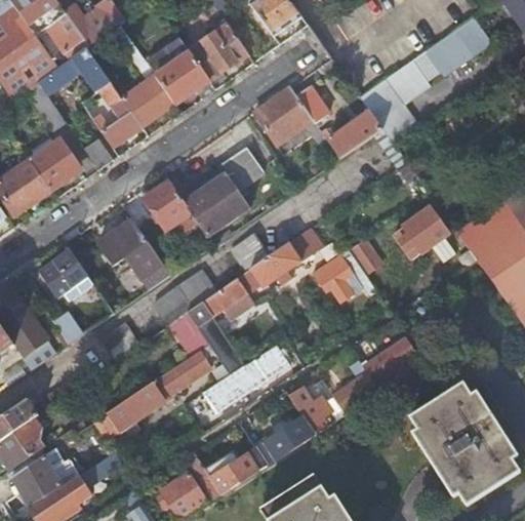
[(0,0),(0,74),(8,86),(13,93),(59,62),(54,54),(37,32),(14,0),(0,0)]
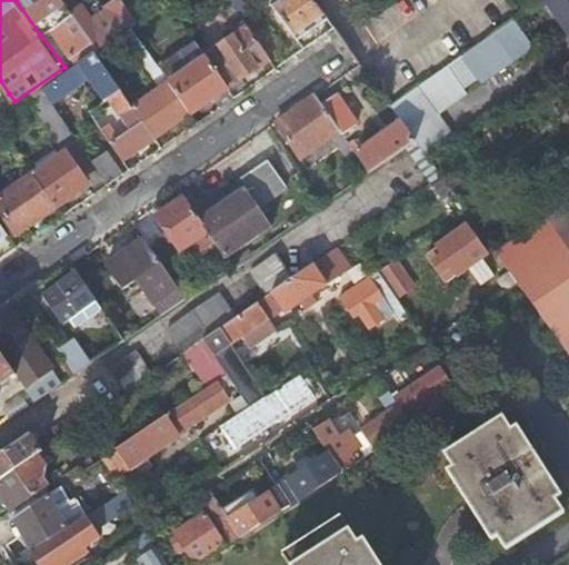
[(53,27),(78,60),(96,48),(98,47),(75,15),(65,0),(16,0),(40,35),(53,27)]
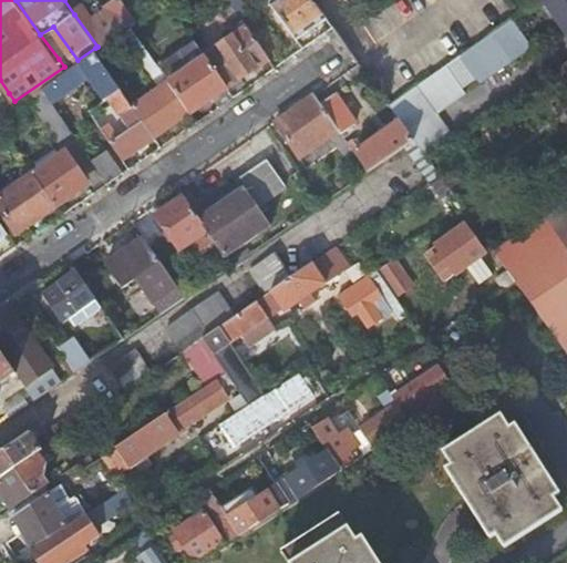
[(83,9),(74,14),(98,47),(132,23),(137,19),(123,0),(106,0),(109,3),(90,17),(83,9)]
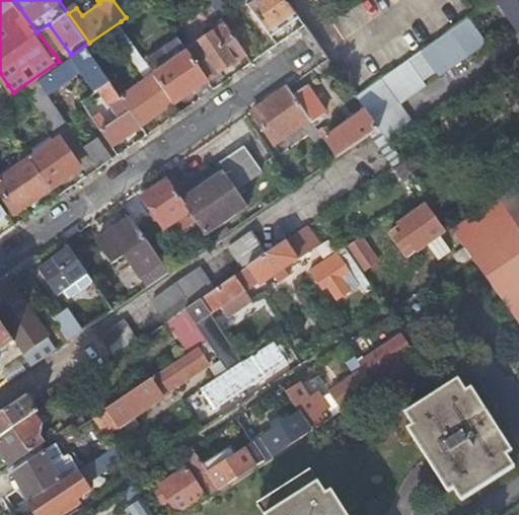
[(226,64),(244,51),(210,0),(203,5),(217,26),(187,48),(207,77),(226,64)]
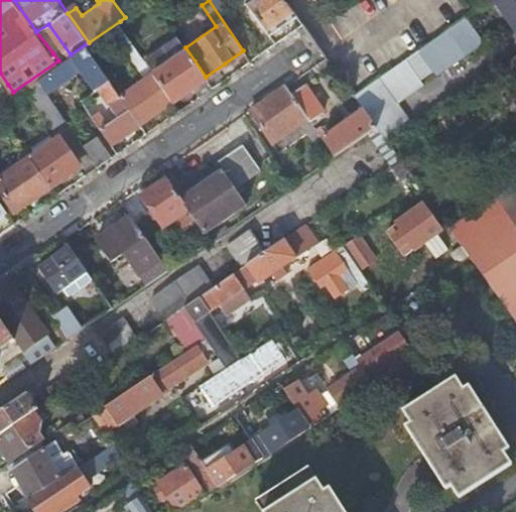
[(209,0),(243,50),(250,58),(258,53),(251,43),(255,40),(236,12),(230,15),(222,2),(220,0),(209,0)]
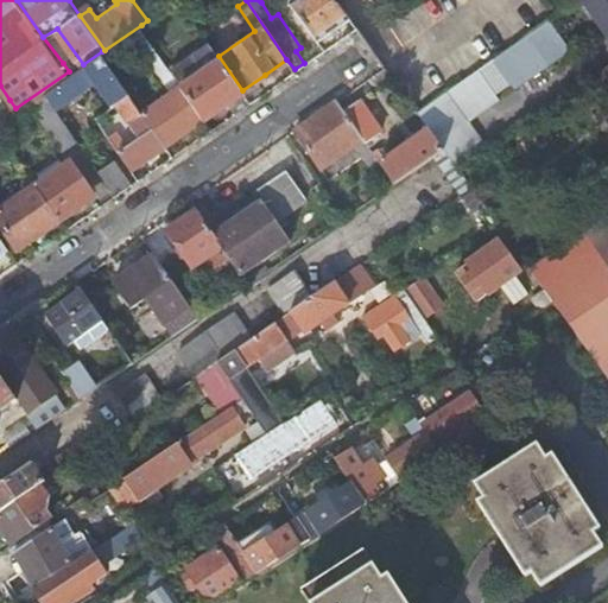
[(265,0),(261,2),(271,18),(278,14),(268,0),(265,0)]
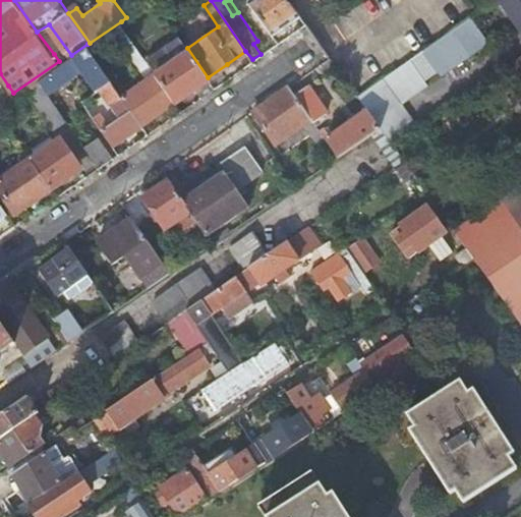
[(298,14),(288,0),(248,0),(246,1),(271,34),(298,14)]
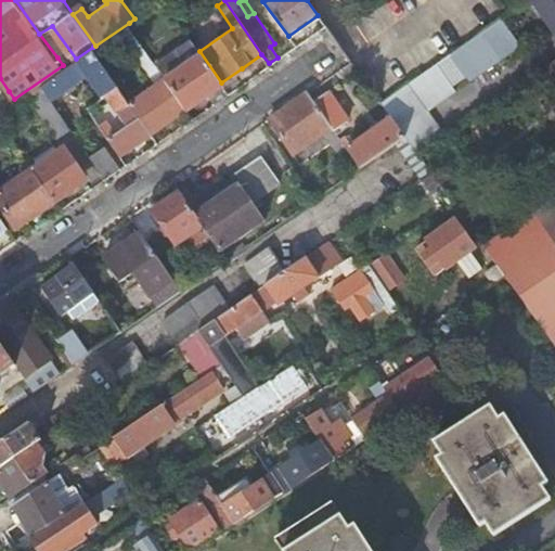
[(532,0),(543,14),(554,30),(554,0),(532,0)]
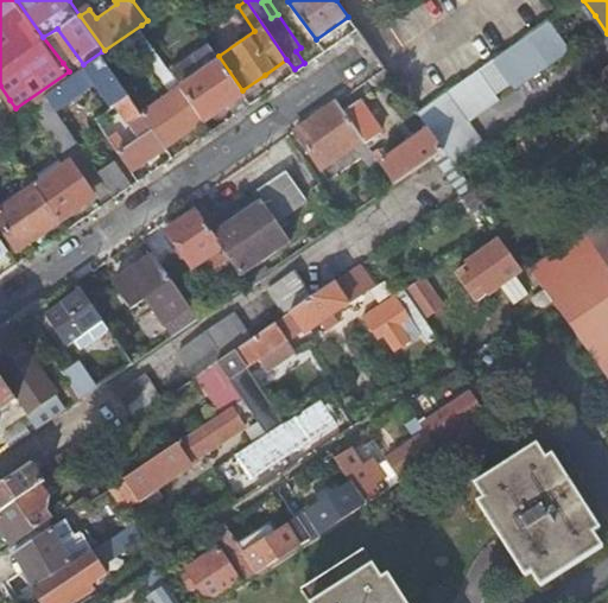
[(545,18),(416,109),(428,126),(443,147),(456,166),(486,145),(467,119),(568,50),(545,18)]
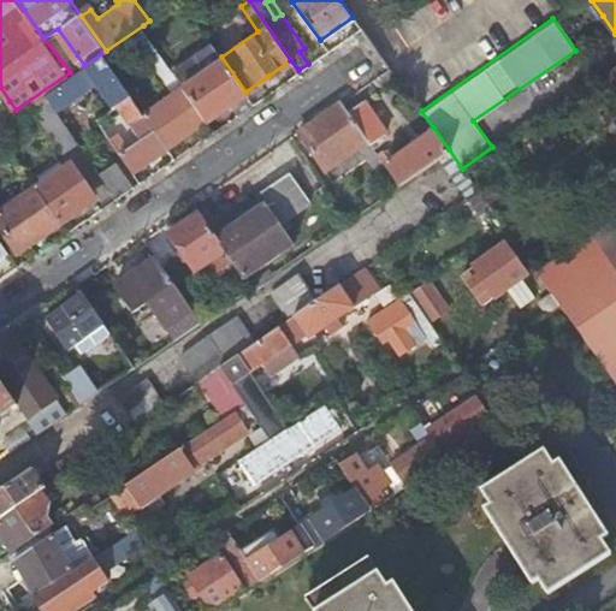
[(104,52),(84,65),(47,92),(65,119),(71,114),(67,108),(63,102),(96,79),(113,104),(114,105),(118,102),(131,94),(104,52)]
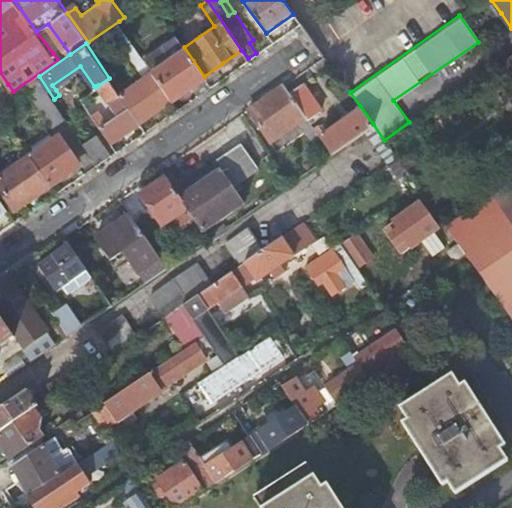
[(187,87),(204,76),(184,47),(181,43),(176,47),(178,50),(151,69),(171,98),(187,87)]
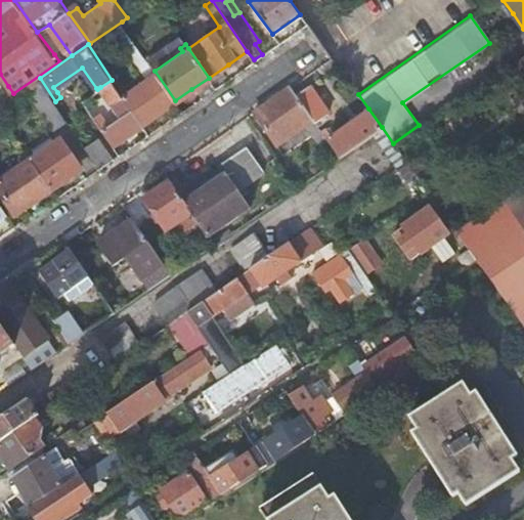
[(338,66),(331,56),(321,62),(328,73),(338,66)]
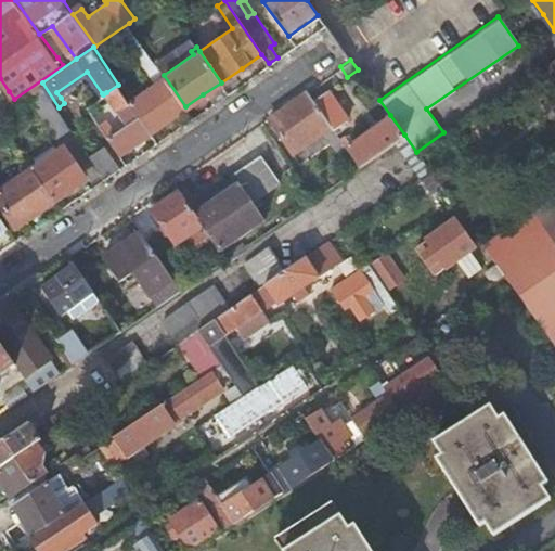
[(333,71),(321,79),(328,89),(340,80),(333,71)]
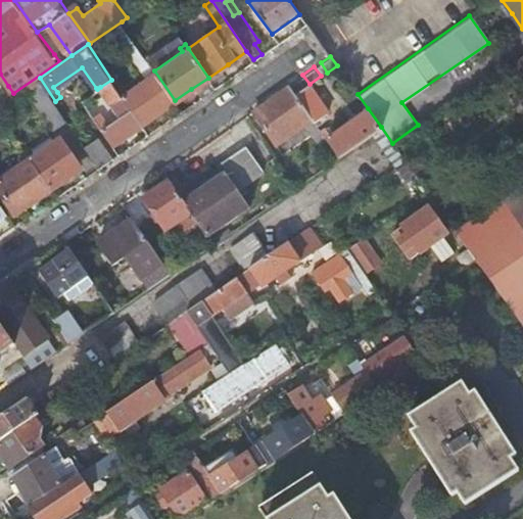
[(157,112),(175,100),(154,71),(121,94),(141,124),(157,112)]
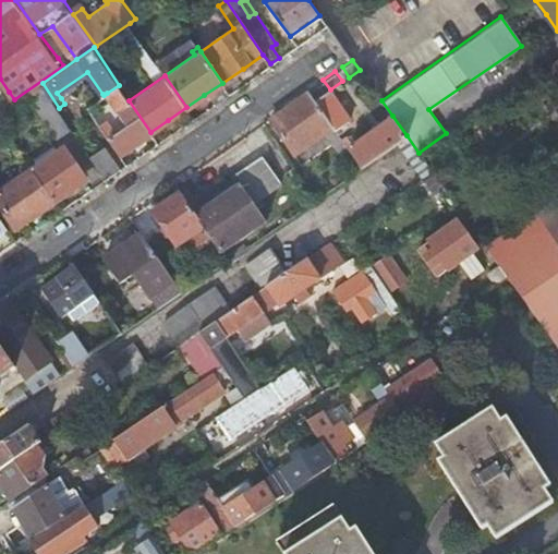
[(59,108),(43,83),(28,93),(34,100),(59,135),(71,127),(59,108)]
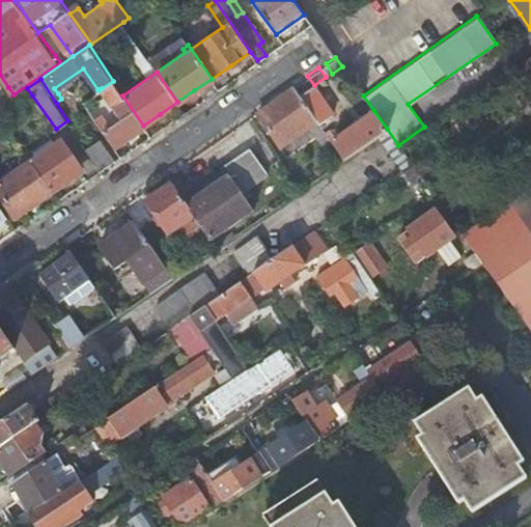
[(128,136),(143,126),(122,95),(113,81),(102,88),(120,116),(109,125),(101,113),(94,117),(113,146),(128,136)]
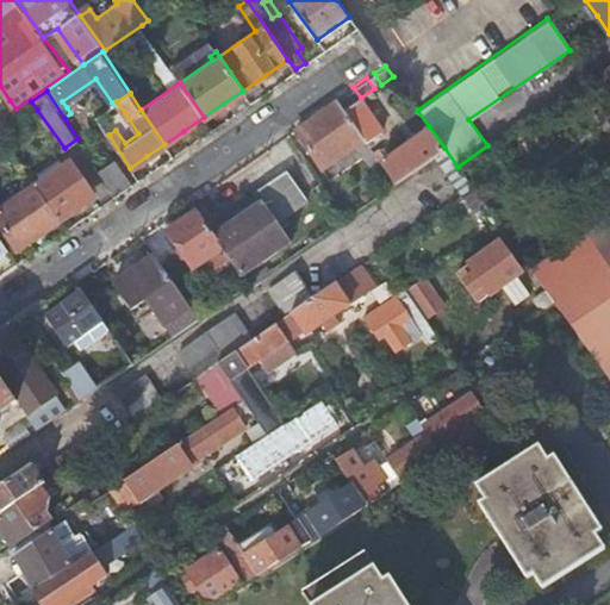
[(344,108),(337,98),(317,112),(296,128),(319,166),(356,141),(362,136),(344,108)]
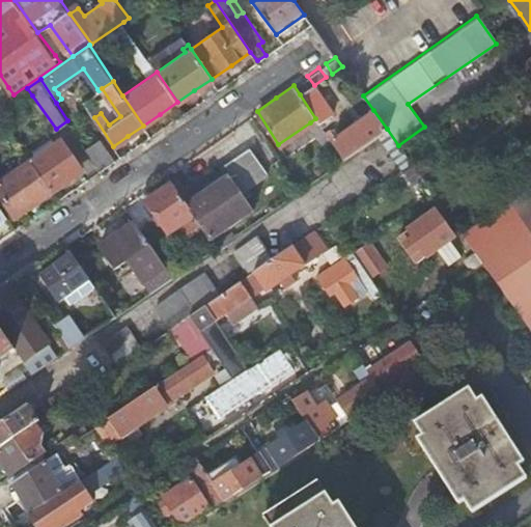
[(315,118),(318,123),(333,113),(314,85),(300,94),(315,118)]
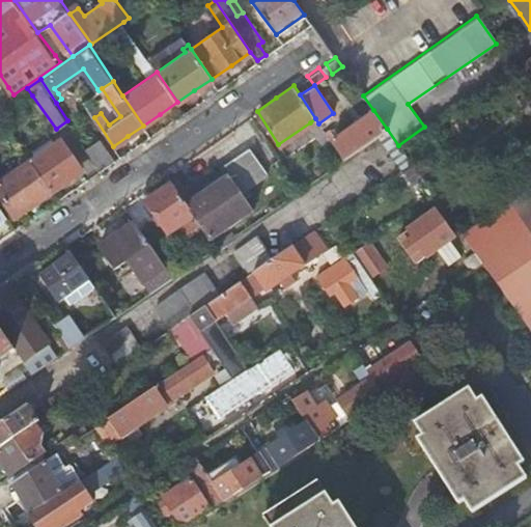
[(1,91),(3,94),(0,96),(0,106),(15,96),(14,94),(8,87),(1,91)]
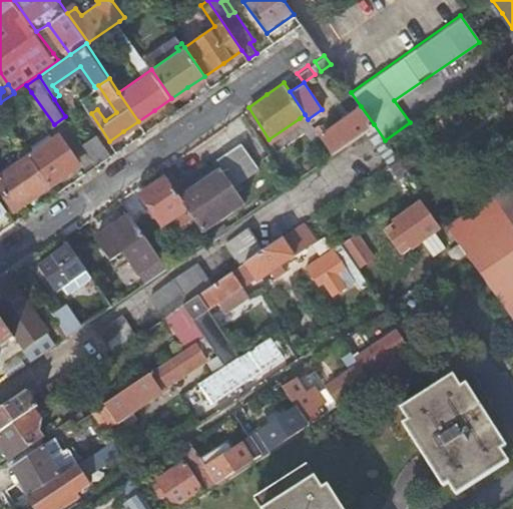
[(26,85),(14,93),(0,102),(0,105),(6,115),(21,104),(18,101),(31,92),(26,85)]
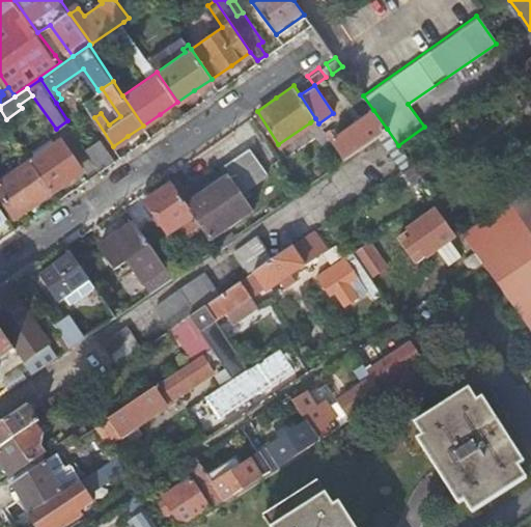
[(330,141),(342,160),(378,135),(387,129),(373,110),(355,123),(336,136),(330,128),(325,132),(330,141)]
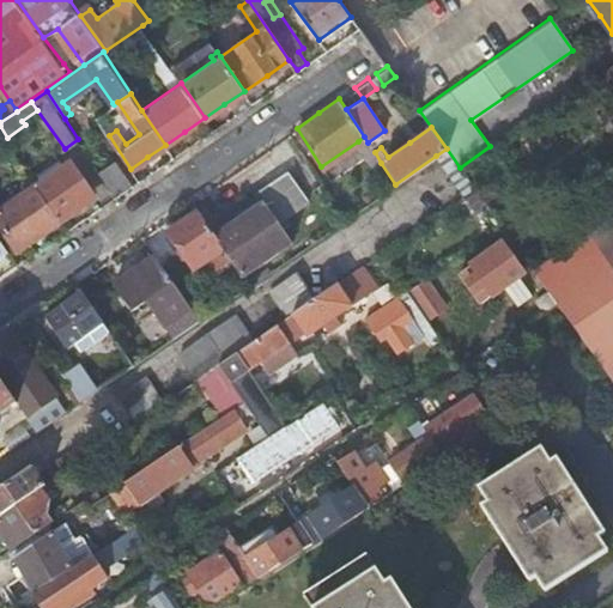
[(374,168),(381,163),(375,152),(368,143),(364,137),(358,141),(362,149),(374,168)]
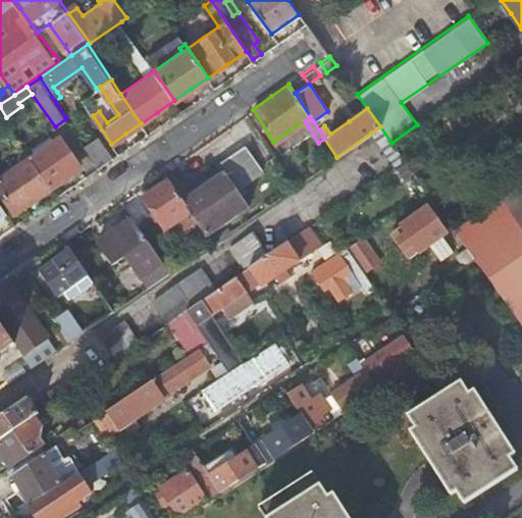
[(308,126),(305,120),(273,142),(277,147),(308,126)]
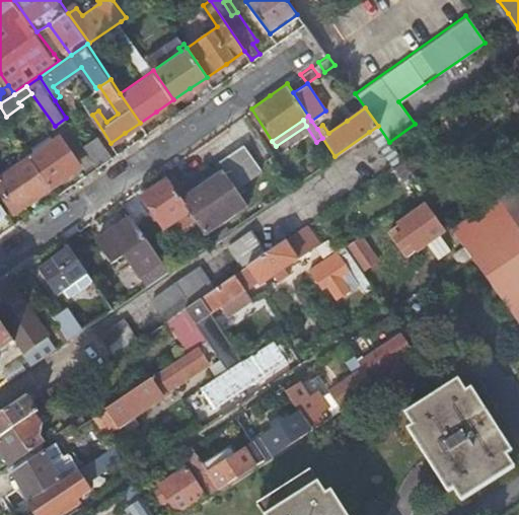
[(369,132),(392,165),(401,158),(389,142),(378,126),(369,132)]
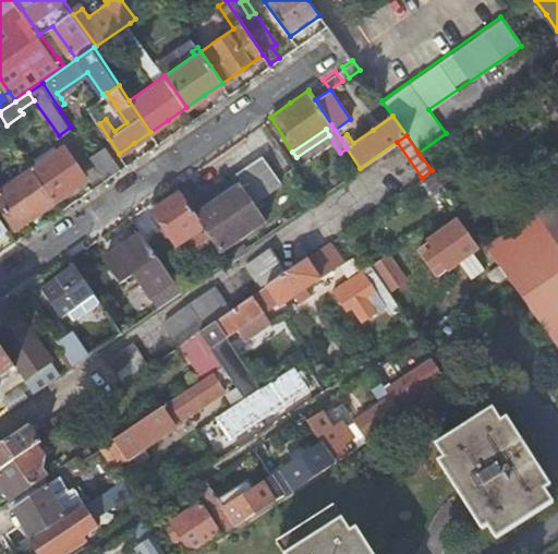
[(105,178),(120,167),(105,144),(89,154),(105,178)]
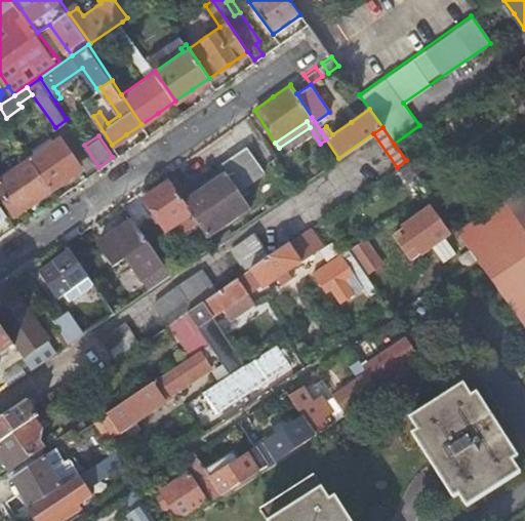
[(264,159),(274,153),(263,135),(253,142),(264,159)]
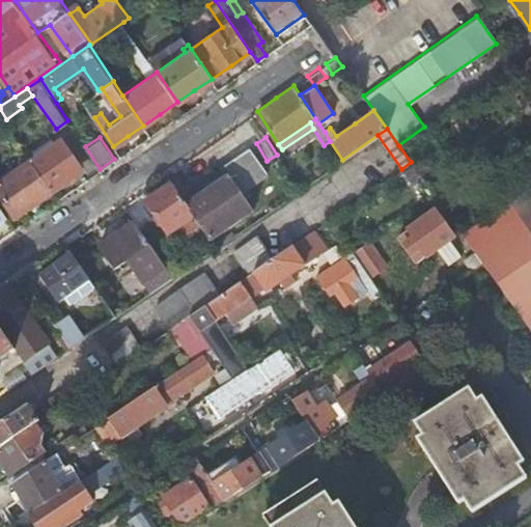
[(31,159),(51,190),(70,177),(67,174),(74,170),(80,165),(61,138),(31,159)]
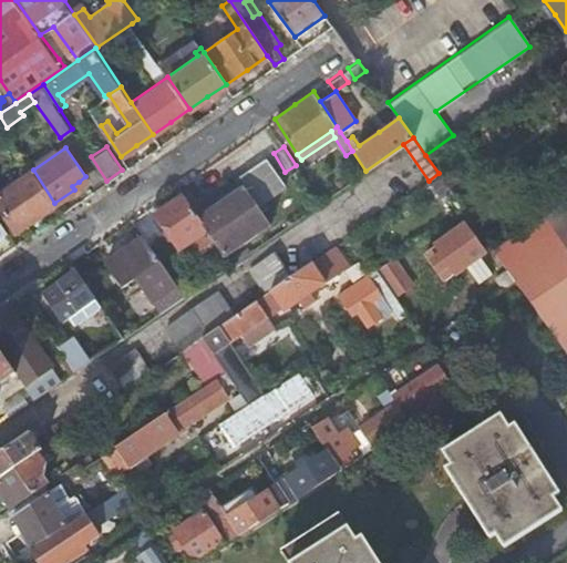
[(216,244),(223,255),(269,223),(257,203),(285,185),(266,157),(254,166),(240,175),(246,183),(198,216),(206,228),(210,236),(216,244)]
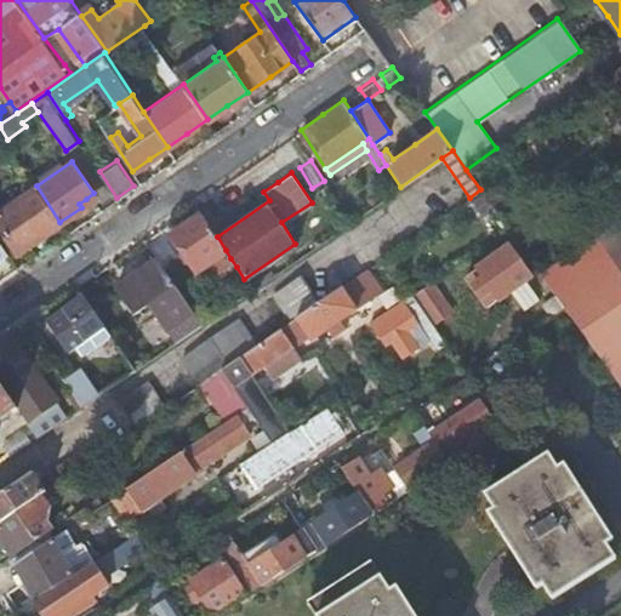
[(39,237),(60,222),(36,186),(29,174),(20,180),(28,193),(0,211),(0,223),(18,251),(39,237)]
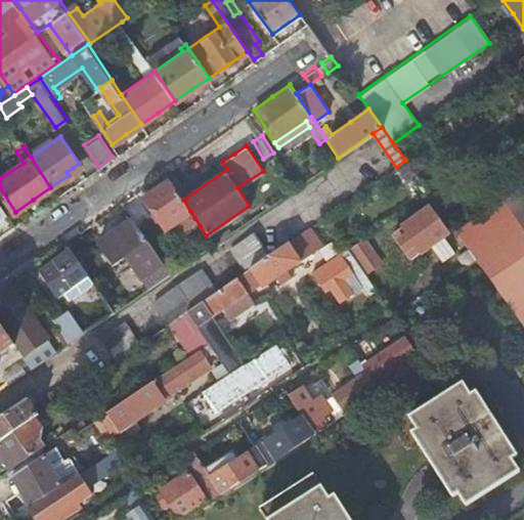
[(168,226),(190,211),(183,200),(170,181),(159,189),(147,198),(167,227),(168,226)]
